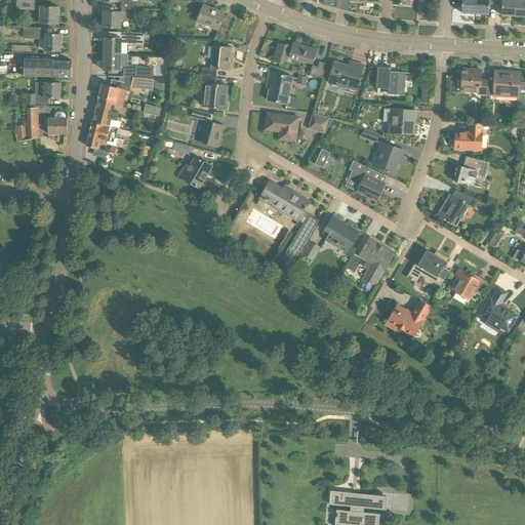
[(36,1),(24,0),(16,0),(16,10),(35,11),(35,10),(41,11),(40,24),(58,25),(59,7),(41,6),(41,7),(35,6),(36,1)]
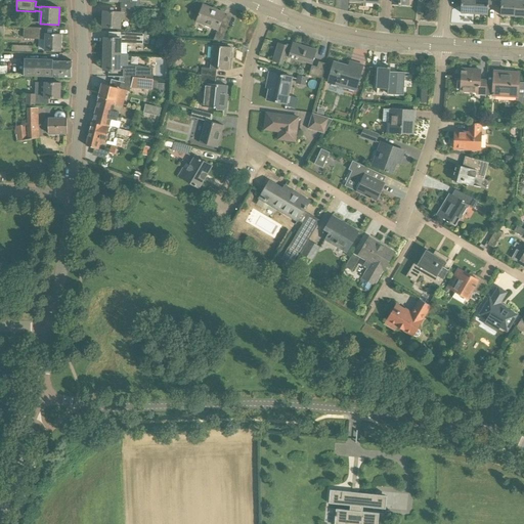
[(122,9),(125,9),(136,10),(137,3),(132,3),(132,0),(101,0),(102,1),(122,3),(122,9)]
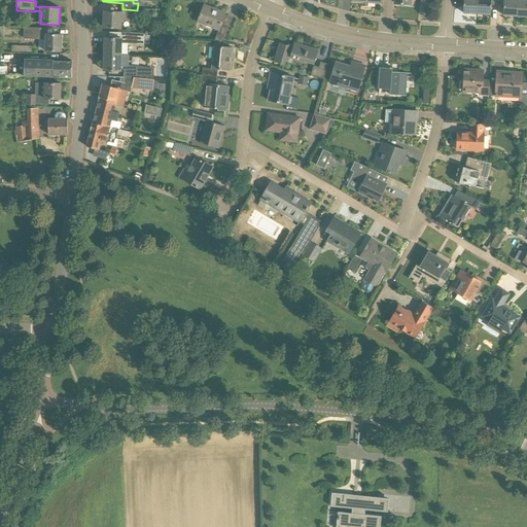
[(478,14),(478,0),(463,0),(463,13),(478,14)]
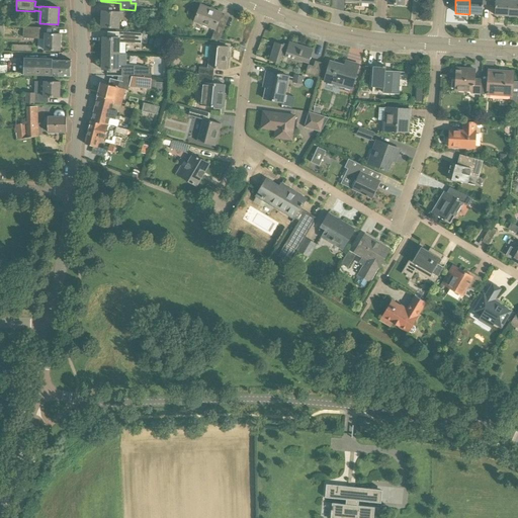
[(469,0),(469,14),(483,14),(483,5),(490,5),(489,0),(469,0)]
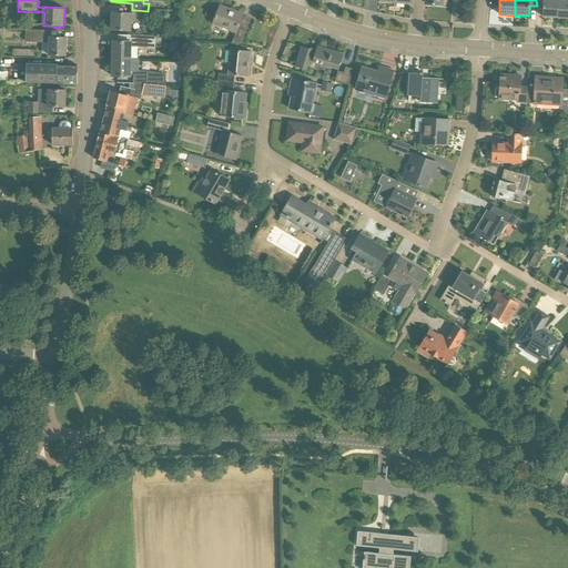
[(536,0),(537,6),(544,6),(543,17),(557,18),(558,0),(536,0)]
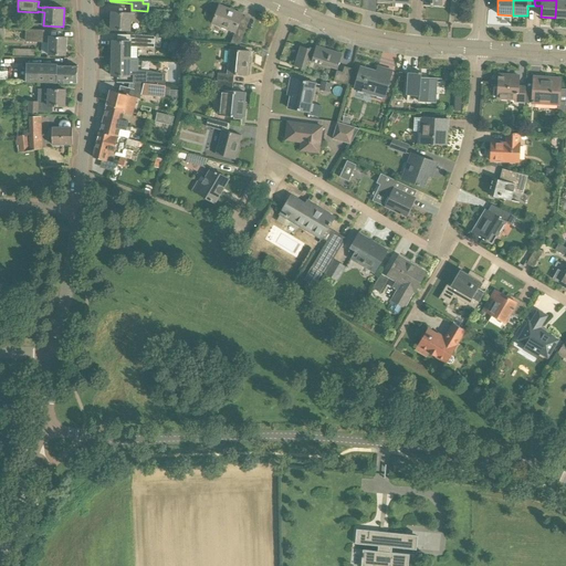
[(565,0),(556,0),(555,18),(565,18),(565,0)]
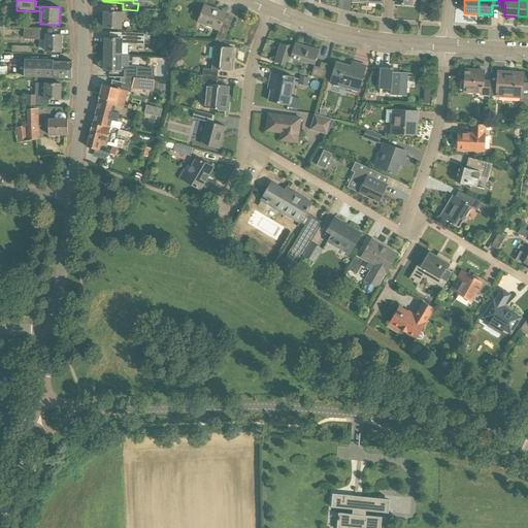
[(230,28),(223,25),(227,13),(205,5),(198,22),(220,31),(216,40),(224,41),(230,28)]
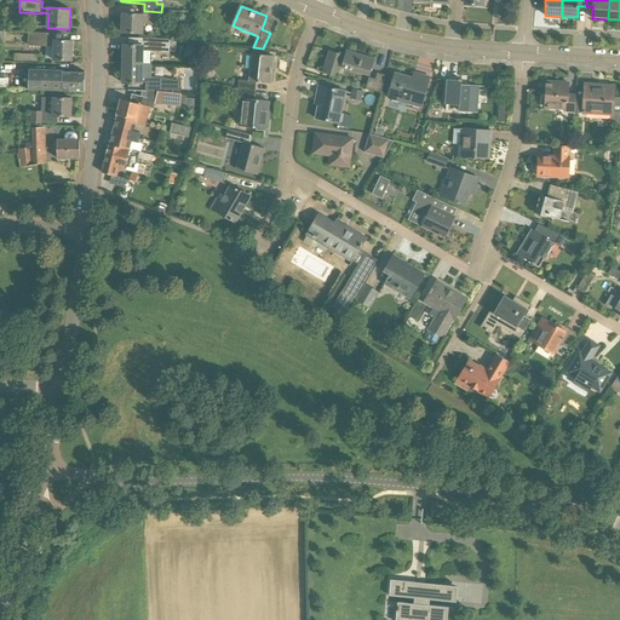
[(161,12),(148,11),(148,16),(122,13),(122,33),(143,34),(143,24),(161,26),(161,12)]
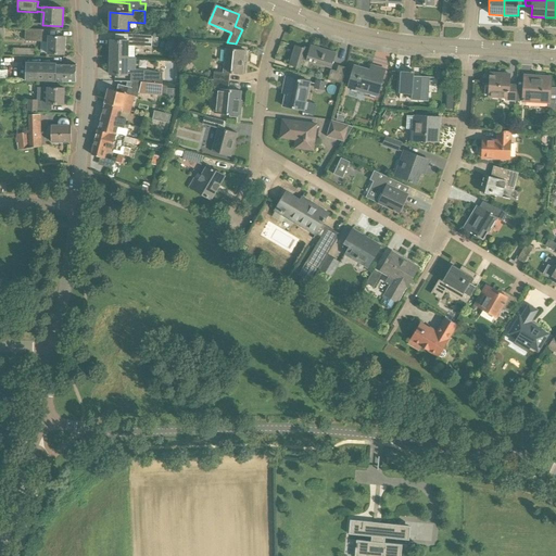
[(42,29),(26,29),(25,40),(42,41),(49,41),(48,54),(64,54),(65,37),(49,36),(42,36),(42,29)]
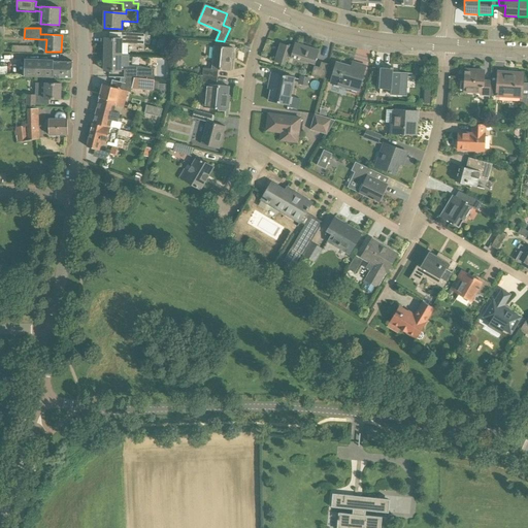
[(144,35),(144,33),(125,33),(125,40),(122,40),(122,39),(105,38),(105,55),(122,55),(128,56),(129,44),(144,44),(144,43),(144,35)]
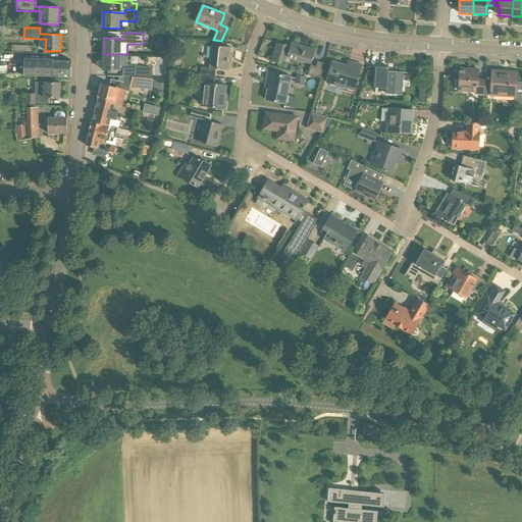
[(272,61),(281,63),(283,55),(311,63),(315,50),(293,43),(291,48),(277,44),(272,61)]
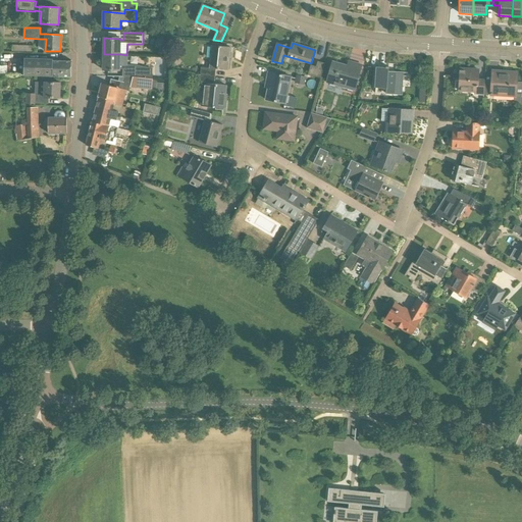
[(200,75),(215,76),(216,69),(228,70),(230,47),(212,46),(210,68),(201,67),(200,75)]
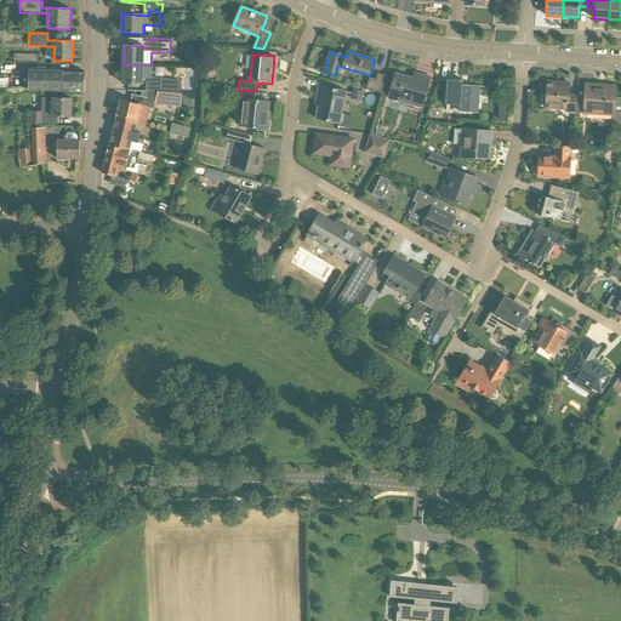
[(143,64),(124,64),(123,84),(143,84),(143,83),(147,83),(146,91),(149,91),(165,92),(182,95),(182,80),(176,80),(163,78),(151,78),(151,79),(143,78),(143,64)]
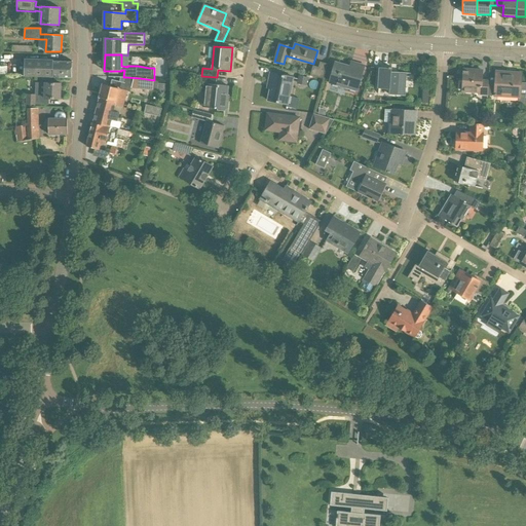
[(72,62),(71,62),(26,61),(25,77),(72,78),(72,62)]
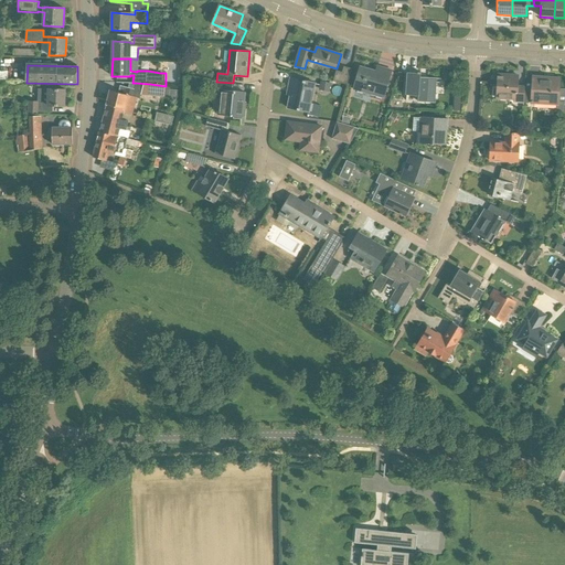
[(392,71),(383,68),(383,67),(376,65),(375,71),(360,66),(354,86),(373,92),(372,95),(384,98),(392,71)]
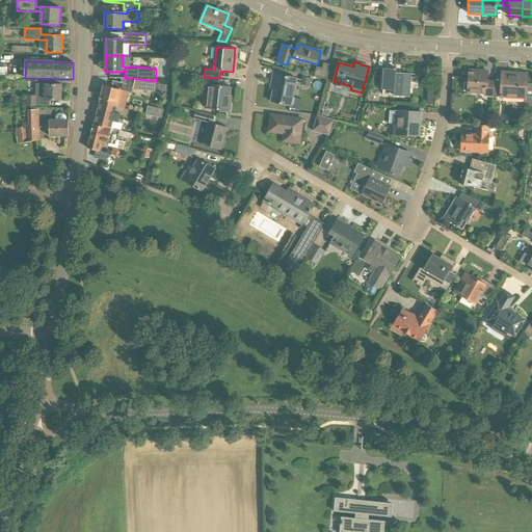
[(327,80),(331,64),(324,62),(322,68),(317,65),(314,76),(327,80)]
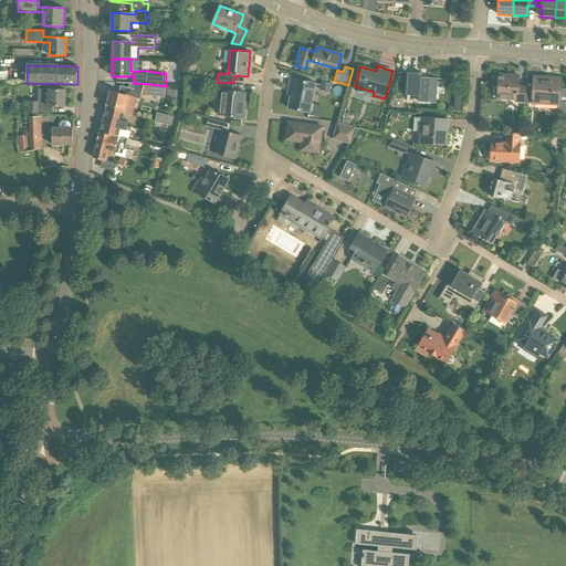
[(408,73),(407,96),(420,96),(419,102),(437,103),(438,79),(421,77),(422,73),(419,73),(419,74),(408,73)]
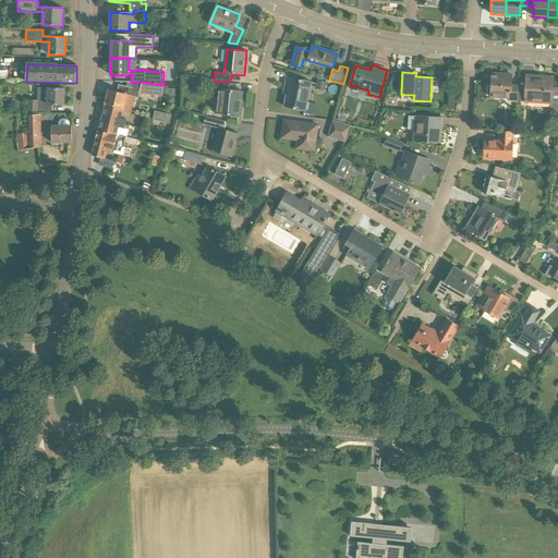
[(517,101),(518,85),(518,83),(511,83),(512,74),(493,74),(492,97),(508,98),(508,100),(517,101)]
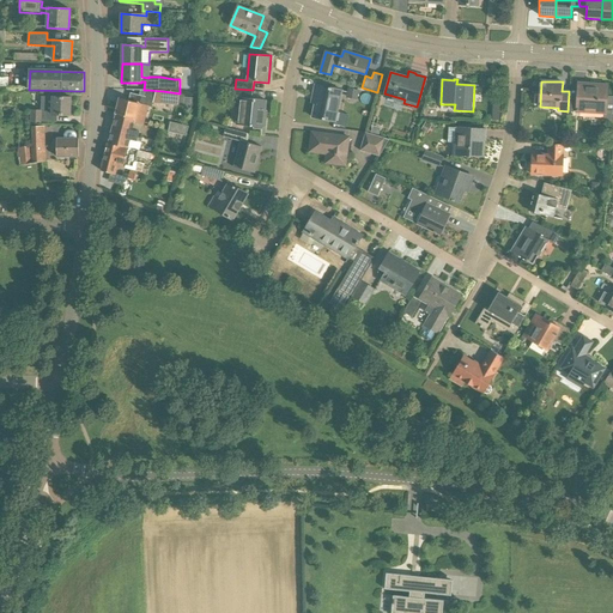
[(569,93),(568,111),(606,114),(606,123),(612,123),(612,121),(612,93),(607,93),(607,86),(588,85),(588,84),(578,83),(578,93),(569,93)]
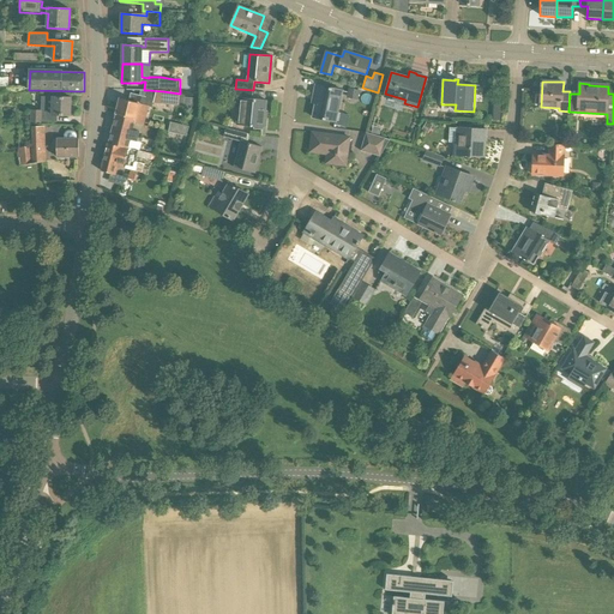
[(337,122),(343,90),(317,85),(314,97),(317,98),(313,118),(337,122)]
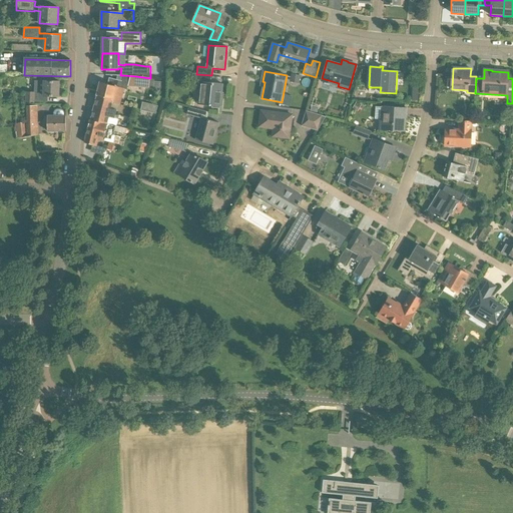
[(210,83),(211,75),(196,74),(195,82),(200,82),(197,104),(212,106),(211,108),(221,109),(222,101),(221,101),(222,84),(210,83)]
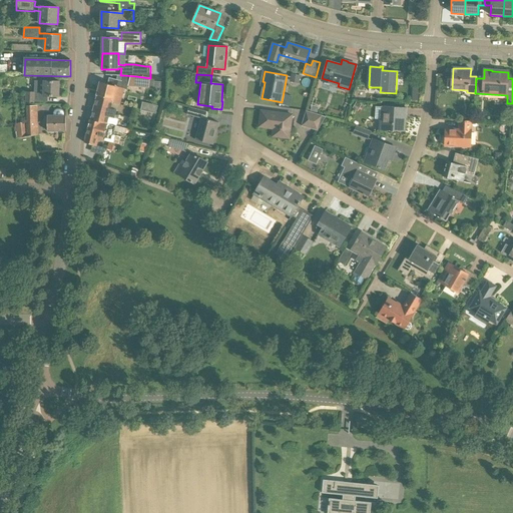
[(299,83),(301,76),(292,74),(290,81),(299,83)]
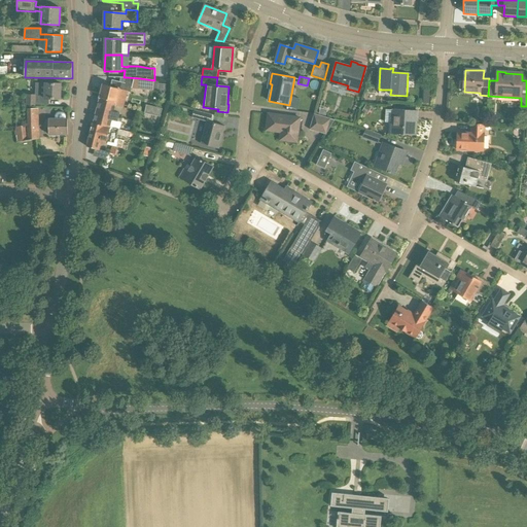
[(140,78),(127,77),(126,83),(112,80),(110,86),(103,84),(100,98),(99,100),(115,104),(123,105),(127,90),(130,90),(131,89),(153,91),(154,81),(154,80),(140,78)]
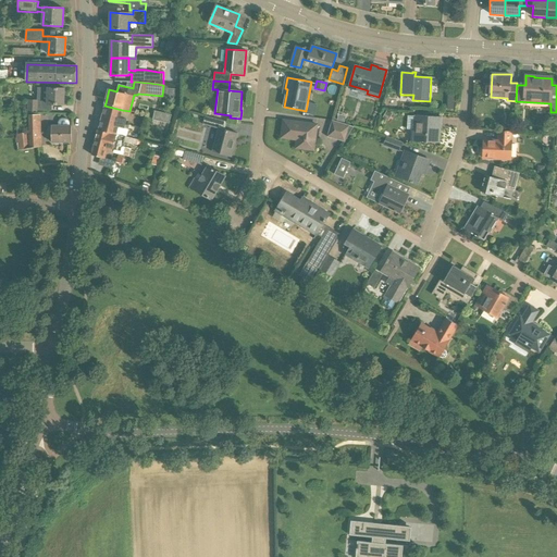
[(37,100),(28,100),(28,111),(52,112),(52,104),(64,104),(64,88),(48,88),(38,88),(37,100)]
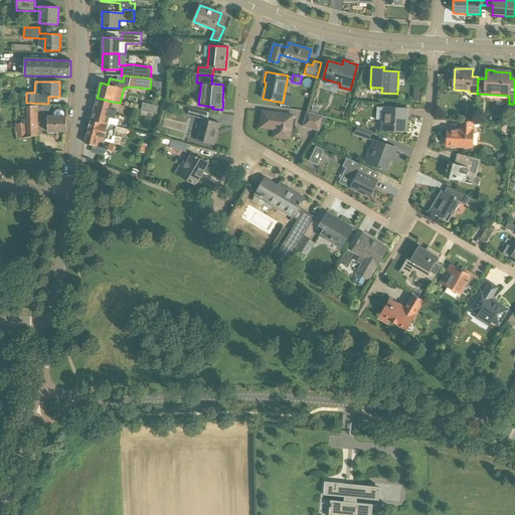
[(112,107),(113,102),(97,98),(92,121),(115,127),(117,117),(115,117),(117,109),(112,107)]
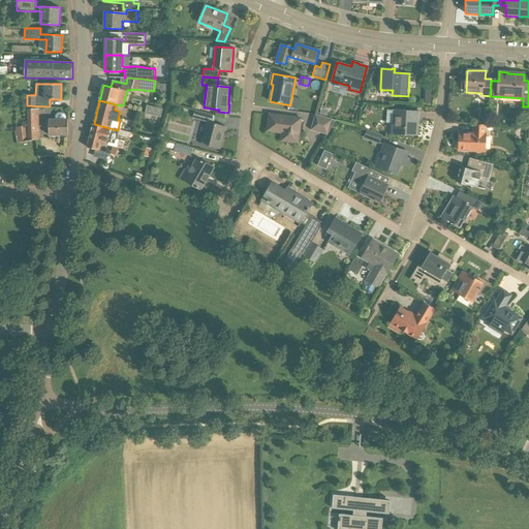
[(144,122),(159,123),(160,107),(146,105),(144,122)]
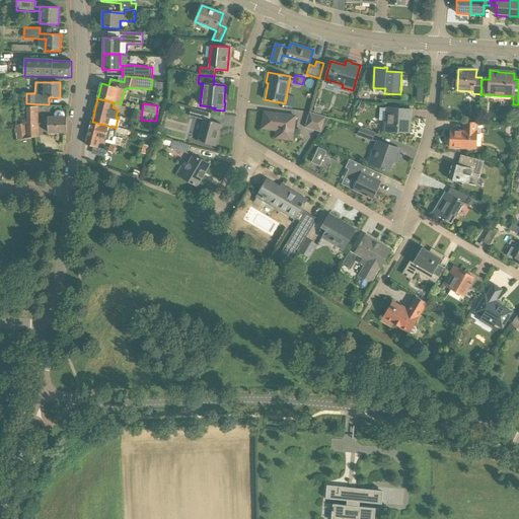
[(362,113),(365,106),(360,103),(357,109),(362,113)]
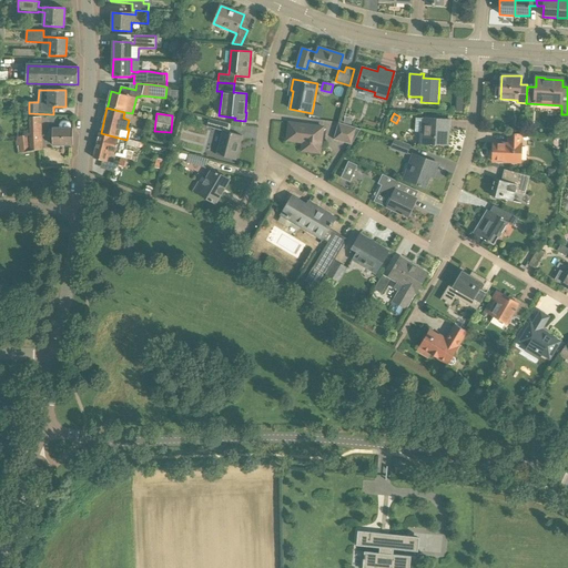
[(41,118),(31,119),(31,152),(40,150),(42,150),(41,118)]
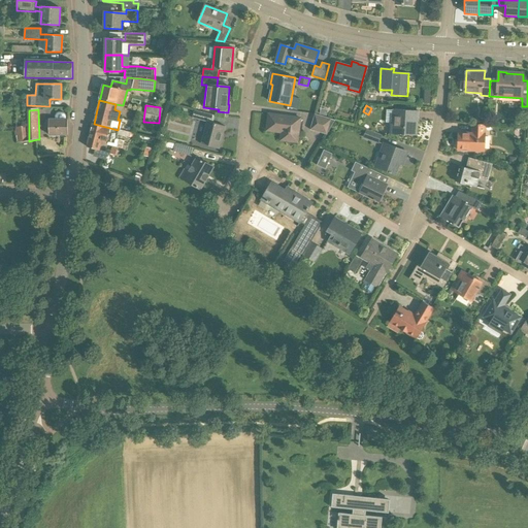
[(419,111),(394,109),(393,125),(390,125),(390,134),(414,135),(415,119),(418,119),(419,111)]
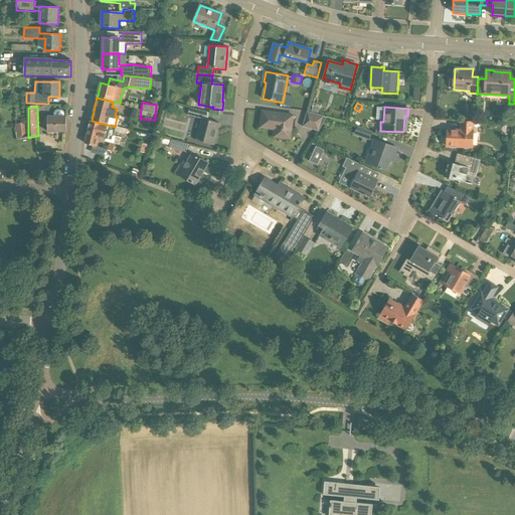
[(187,116),(202,119),(196,141),(213,146),(219,124),(208,120),(210,113),(189,108),(187,116)]
